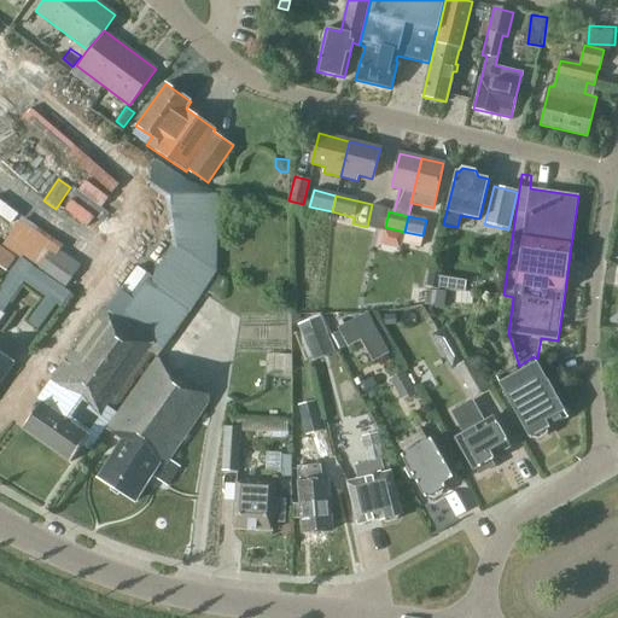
[(73,287),(87,261),(19,222),(5,249),(73,287)]
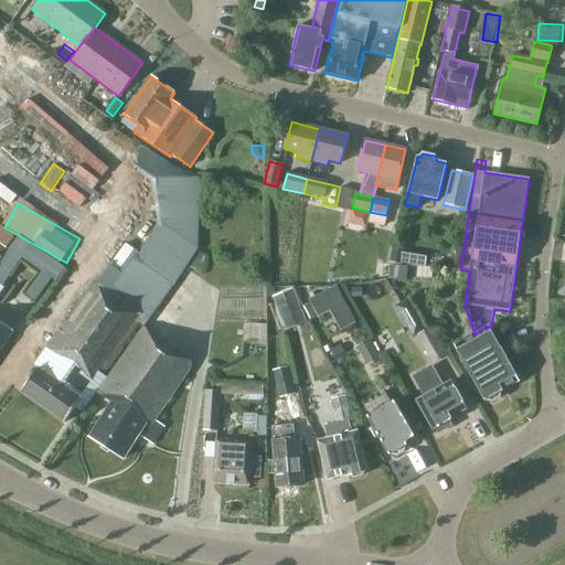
[(0,244),(6,248),(16,235),(0,224),(0,244)]
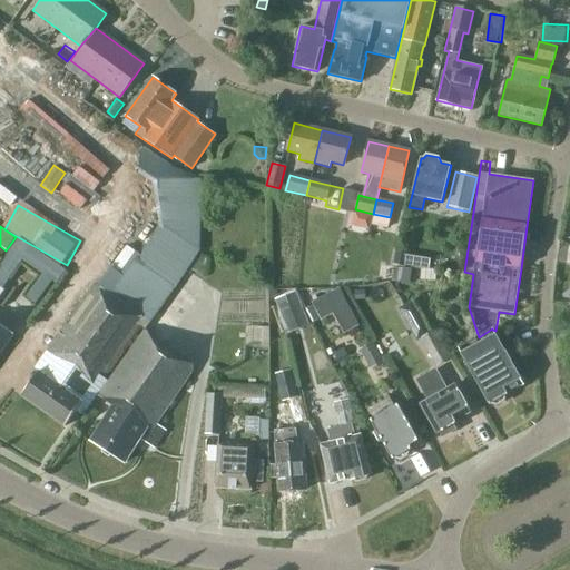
[(405,267),(409,249),(396,246),(392,265),(405,267)]
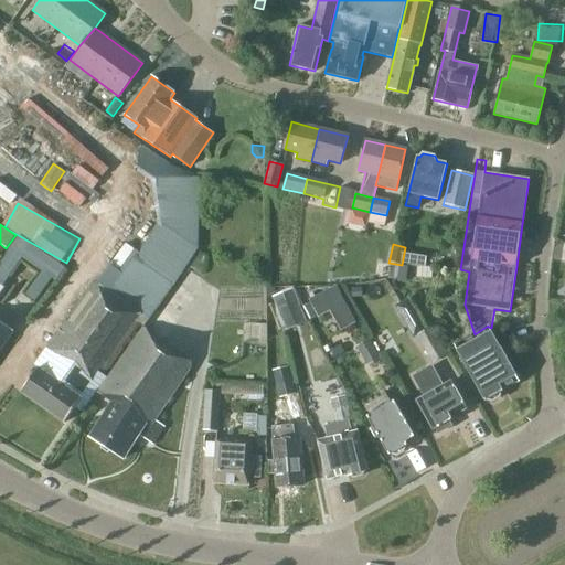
[(40,270),(46,262),(24,247),(19,255),(40,270)]
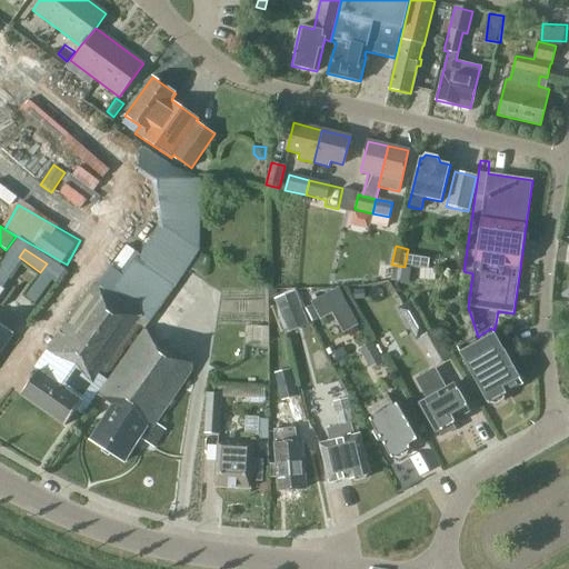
[(408,282),(410,269),(392,267),(390,281),(408,282)]
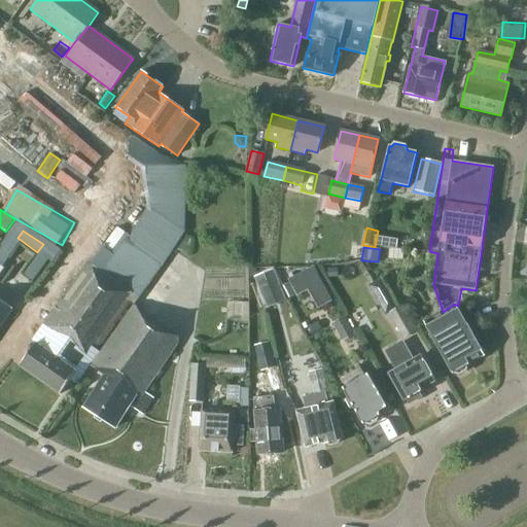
[(402,259),(403,249),(389,248),(388,258),(402,259)]
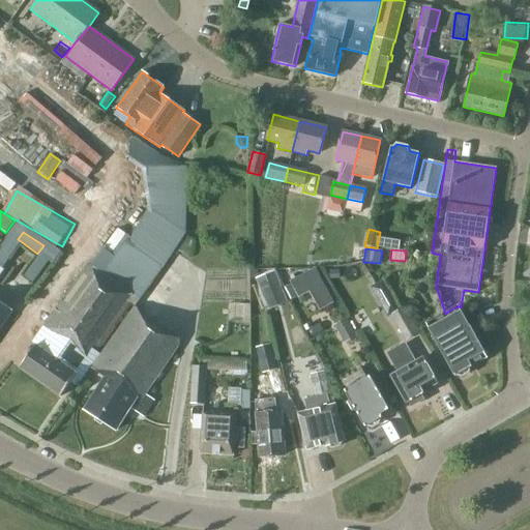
[(135,298),(106,277),(87,264),(42,326),(56,334),(43,352),(35,346),(20,367),(61,396),(76,374),(74,373),(82,360),(91,367),(100,354),(96,352),(130,304),(135,298)]
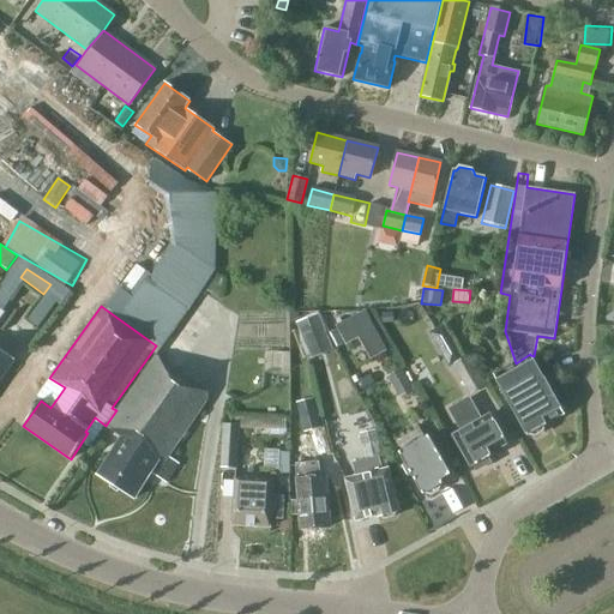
[(0,318),(5,313),(0,308),(0,380),(14,360),(0,349),(0,318)]
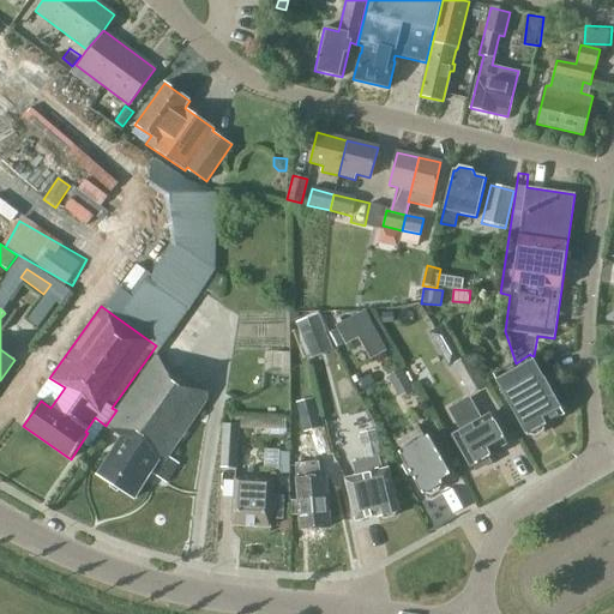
[(372,360),(386,351),(365,311),(336,325),(345,344),(360,337),(372,360)]
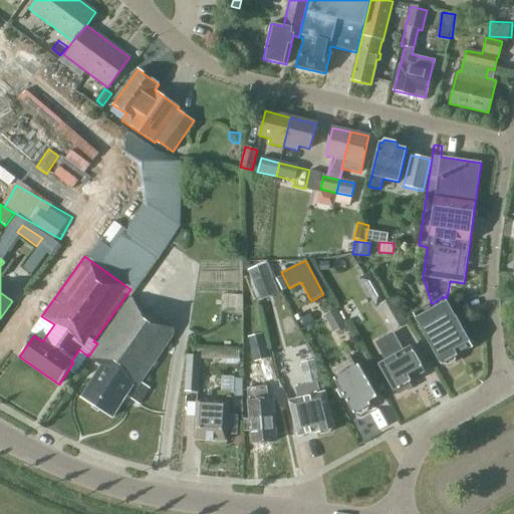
[(319,271),(329,270),(328,262),(318,262),(319,271)]
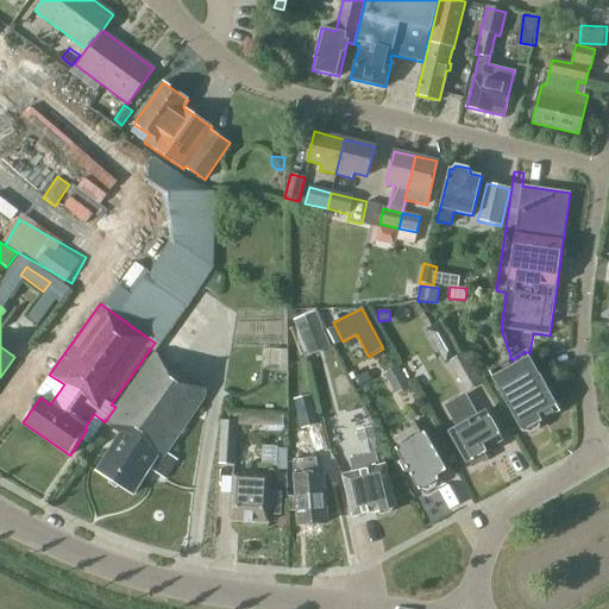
[(322,337),(313,313),(294,320),(303,345),(322,337)]
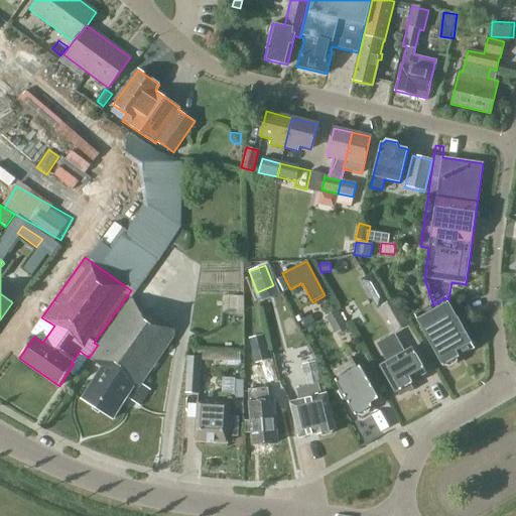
[(368,292),(381,284),(375,272),(361,280),(368,292)]
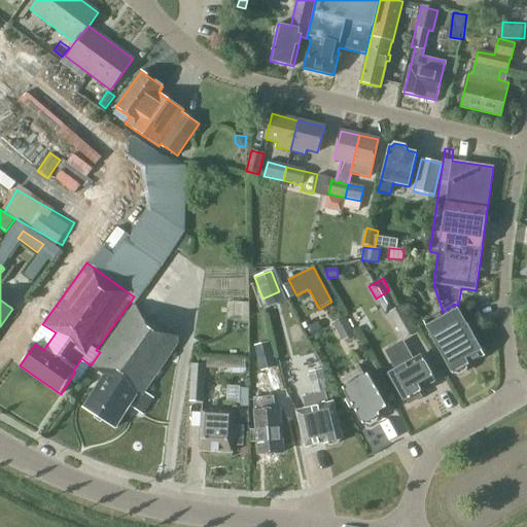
[(466,324),(455,305),(455,304),(443,312),(423,322),(434,343),(452,375),(454,374),(459,375),(465,371),(466,365),(468,364),(484,355),(467,324),(466,324)]
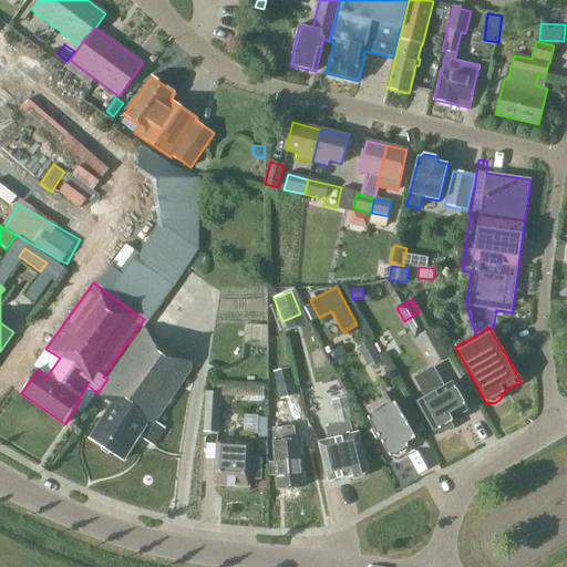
[(188,360),(163,342),(143,328),(107,379),(98,393),(98,394),(112,404),(90,439),(124,461),(143,430),(150,429),(189,370),(188,360)]
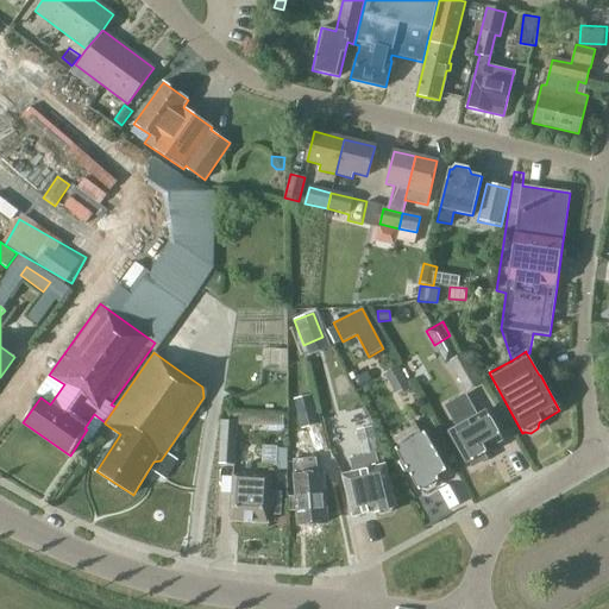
[(449,362),(465,390),(482,382),(465,352),(449,362)]
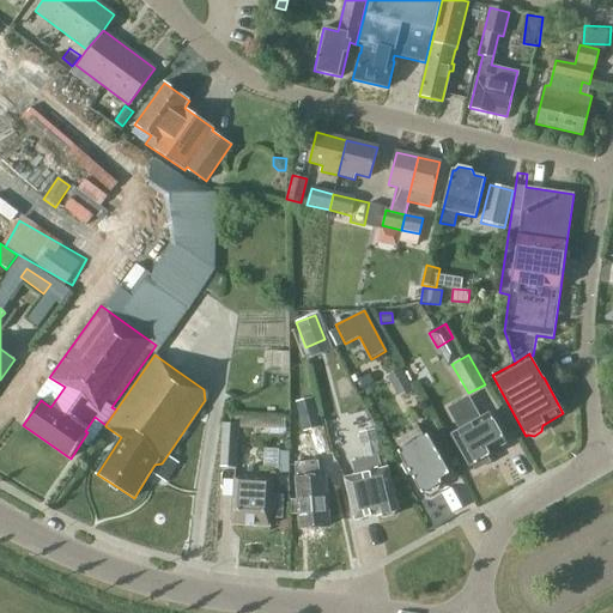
[(387,375),(399,396),(412,389),(400,366),(387,375)]
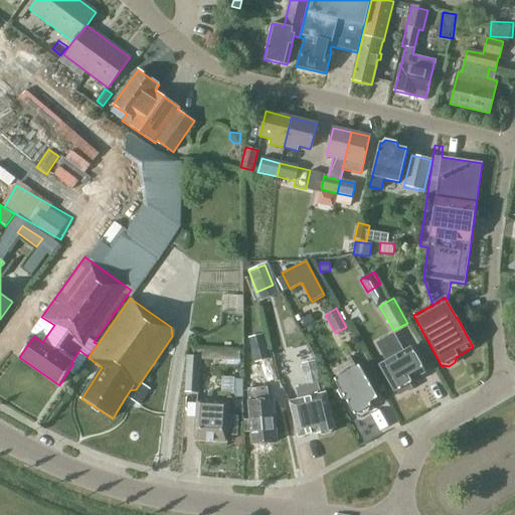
[(377,343),(387,361),(379,365),(394,392),(397,391),(399,395),(410,388),(408,384),(416,380),(415,378),(425,372),(411,348),(404,351),(394,333),(377,343)]
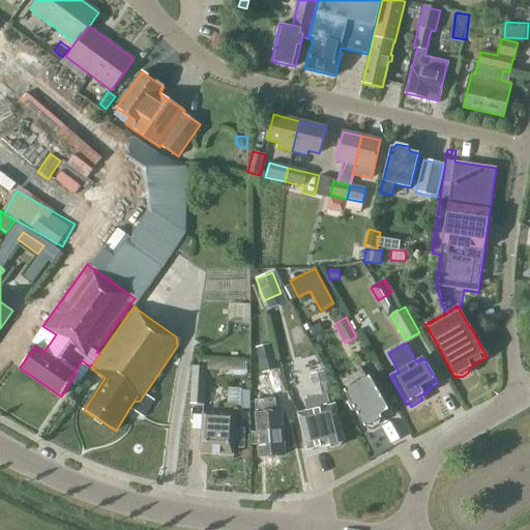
[(270,345),(256,348),(263,373),(276,370),(270,345)]
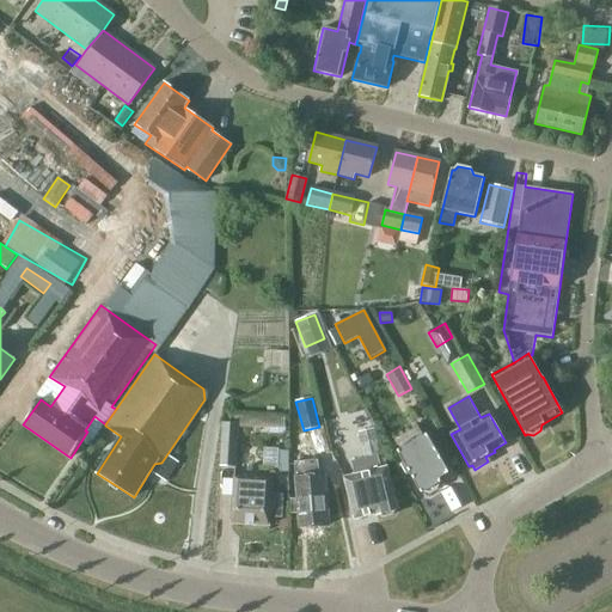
[(360,417),(361,401),(346,399),(344,415),(360,417)]
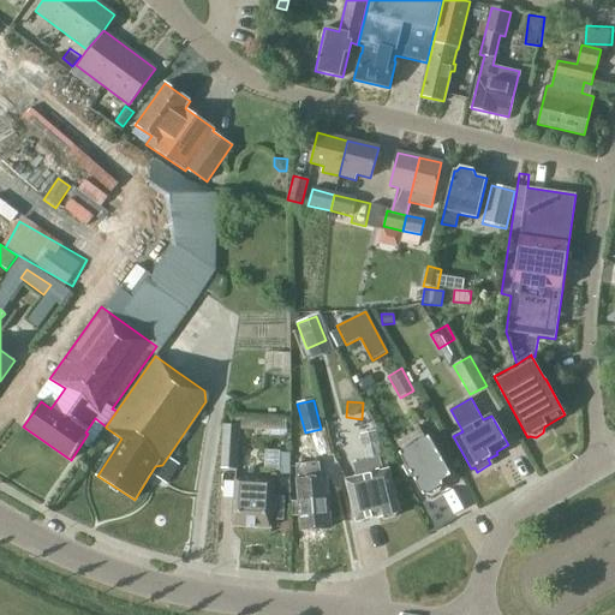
[(425,440),(419,429),(422,427),(411,407),(395,416),(405,435),(395,440),(402,453),(400,454),(424,496),(425,495),(433,496),(440,491),(442,485),(443,484),(441,481),(451,476),(429,439),(425,440)]
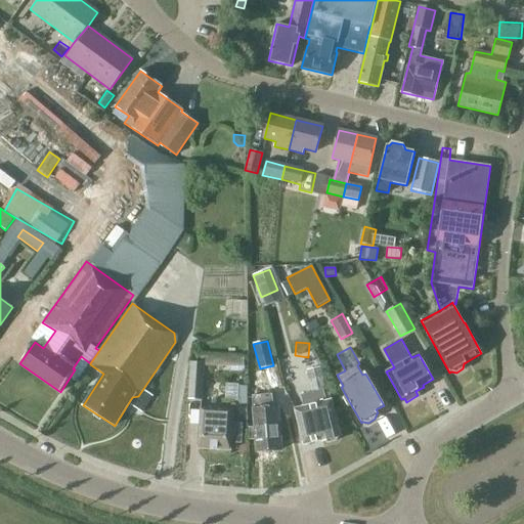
[(188,400),(203,400),(204,363),(201,363),(189,363),(188,400)]
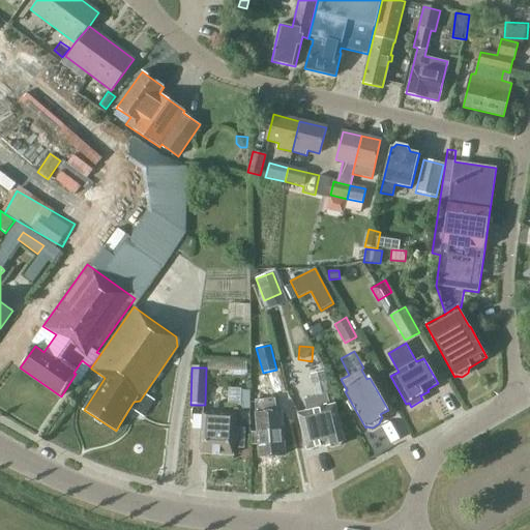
[(285,392),(297,389),(293,369),(281,372),(285,392)]
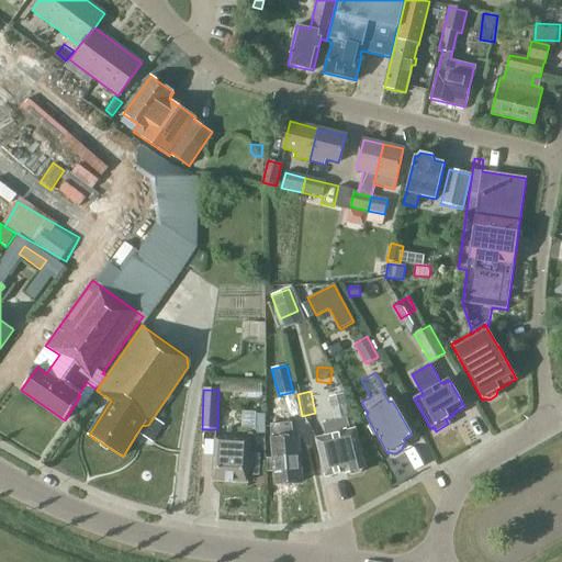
[(289,419),(302,416),(298,394),(283,397),(289,419)]
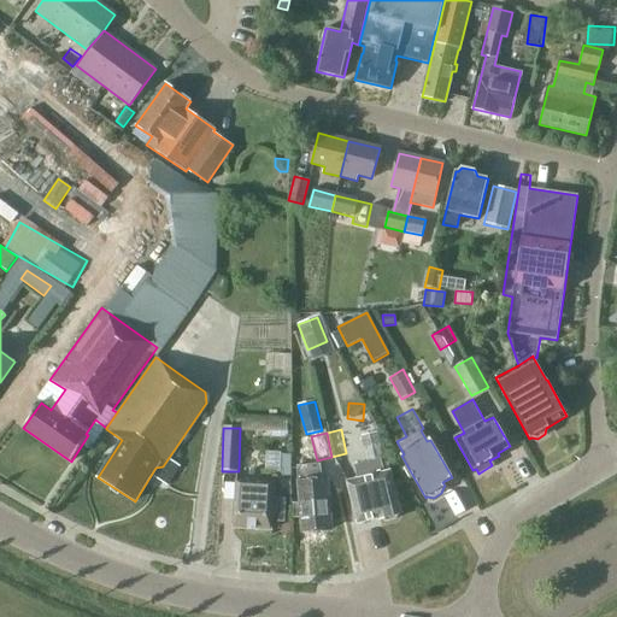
[(282,476),(291,476),(291,454),(280,454),(281,468),(282,468),(282,476)]
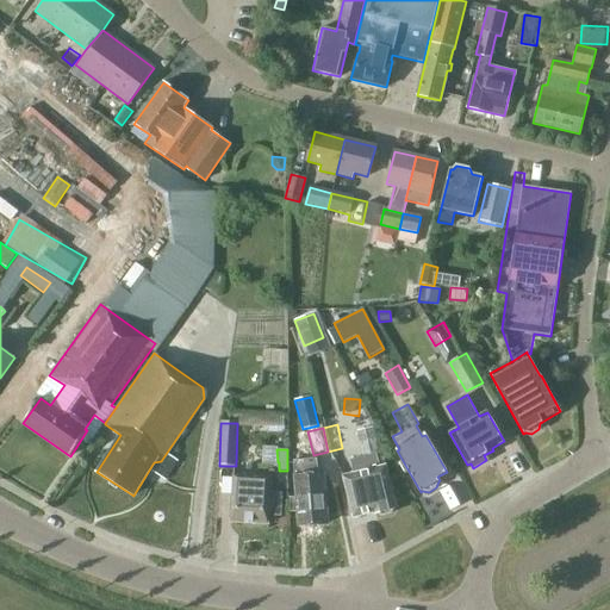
[(390,514),(393,509),(396,508),(383,452),(350,460),(354,474),(343,477),(353,518),(374,512),(374,514),(375,512),(381,516),(390,514)]
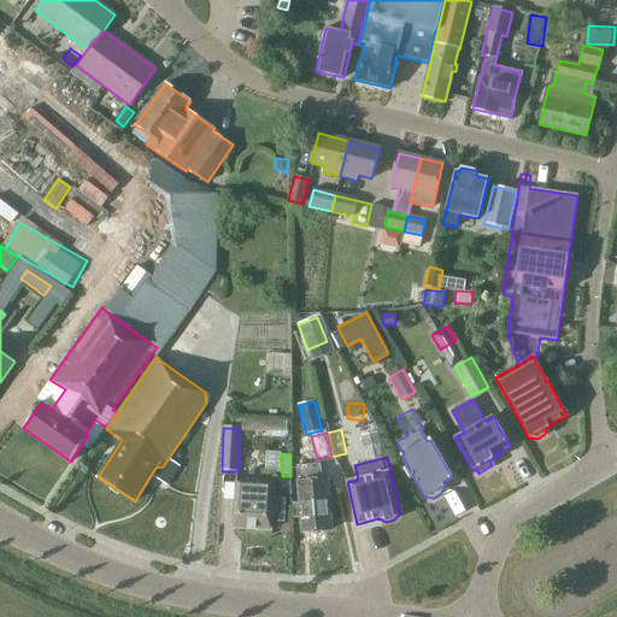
[(322,481),(321,464),(297,466),(301,532),(331,529),(328,481),(322,481)]
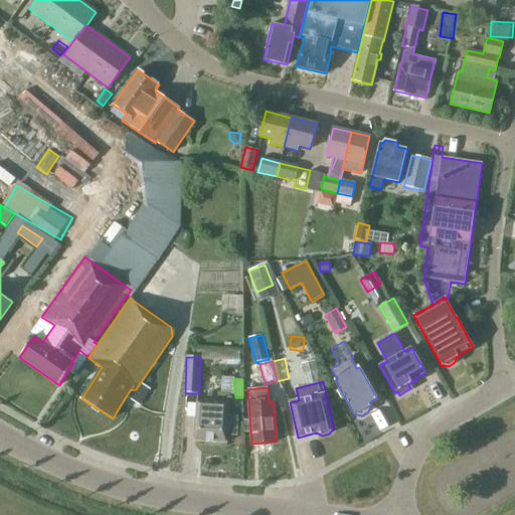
[(226,443),(226,436),(237,437),(238,416),(227,415),(228,403),(197,401),(194,441),(226,443)]
